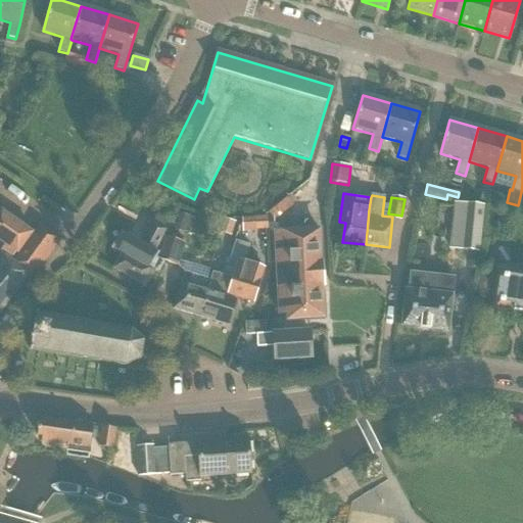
[(476,205),(454,203),(453,217),(452,229),(449,249),(479,252),(483,206),(476,205)]
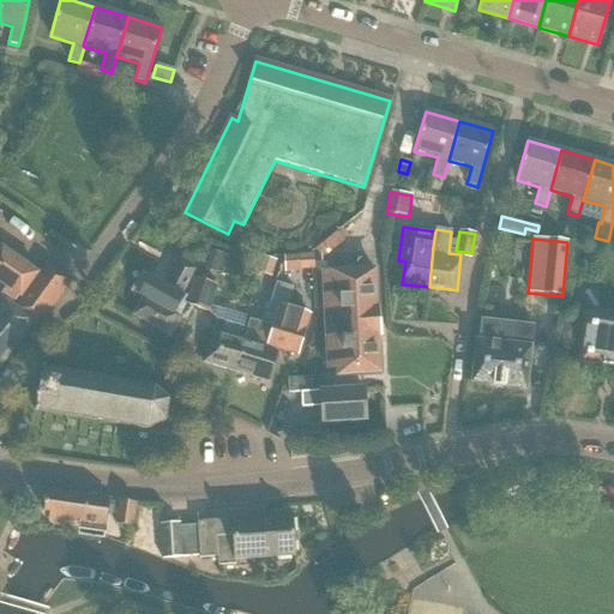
[(0,299),(5,302),(0,308),(0,327),(19,342),(34,323),(16,308),(12,306),(18,298),(20,299),(38,274),(1,248),(0,248),(0,299)]
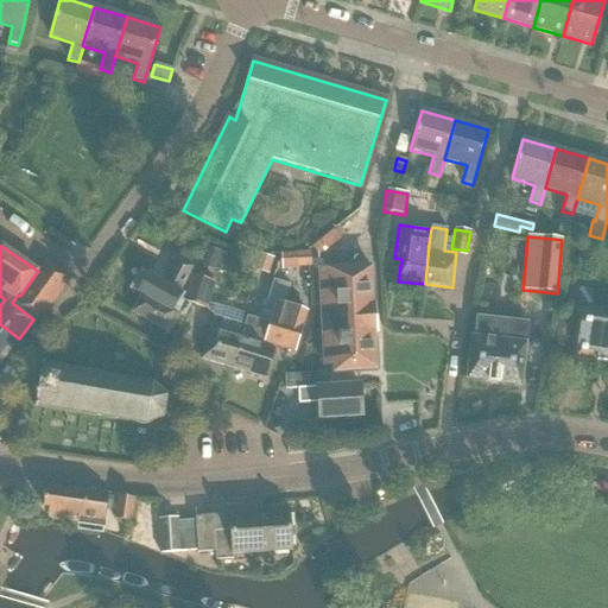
[(200,257),(184,247),(178,258),(194,267),(200,257)]
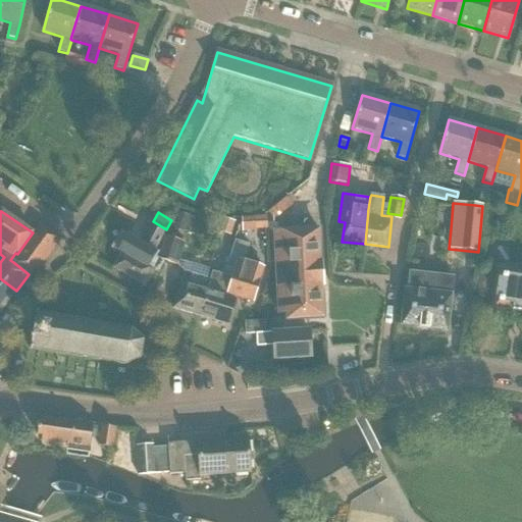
[(188,216),(179,213),(174,229),(184,232),(190,217),(188,216)]
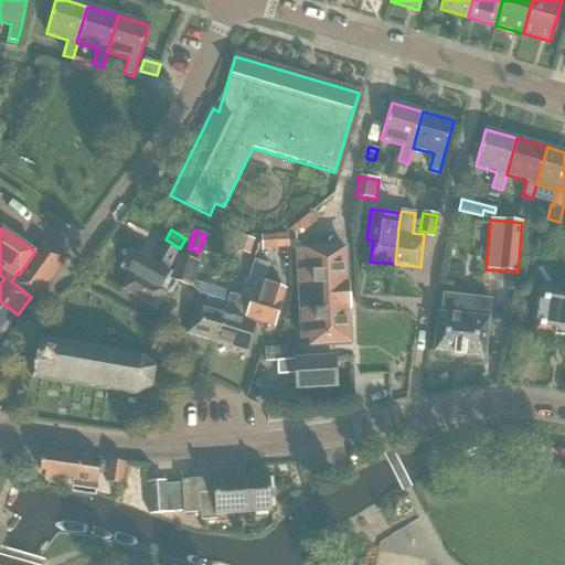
[(275,236),(275,235),(264,236),(260,236),(260,237),(262,251),(276,249),(275,248),(275,243),(275,236)]
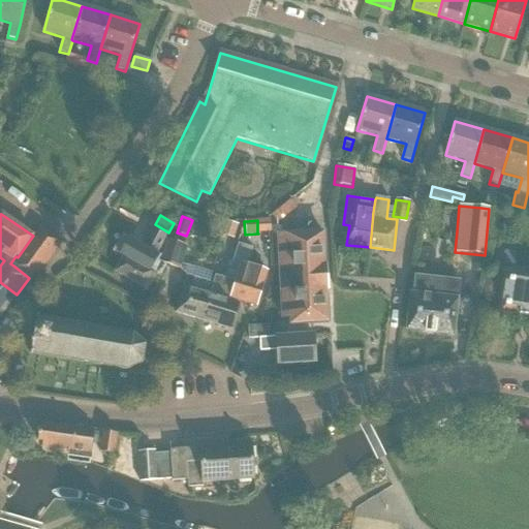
[(229,223),(226,221),(222,234),(221,236),(222,236),(232,239),(238,225),(229,223)]
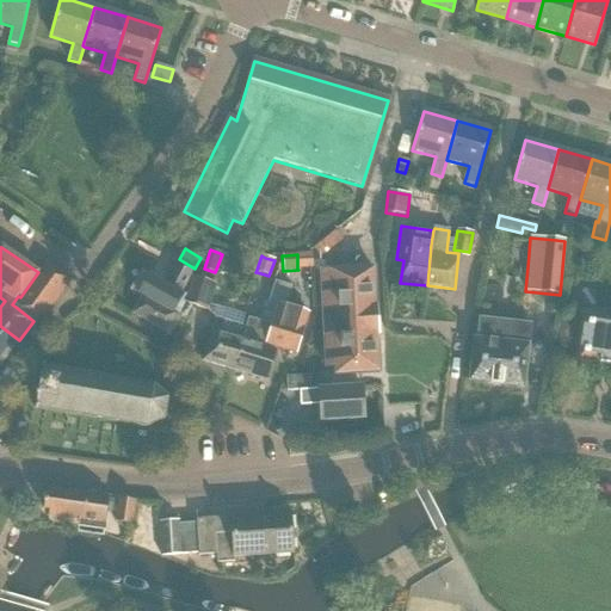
[(195,270),(178,260),(164,285),(148,277),(137,294),(142,296),(133,314),(166,333),(176,315),(173,313),(183,296),(180,295),(195,270)]
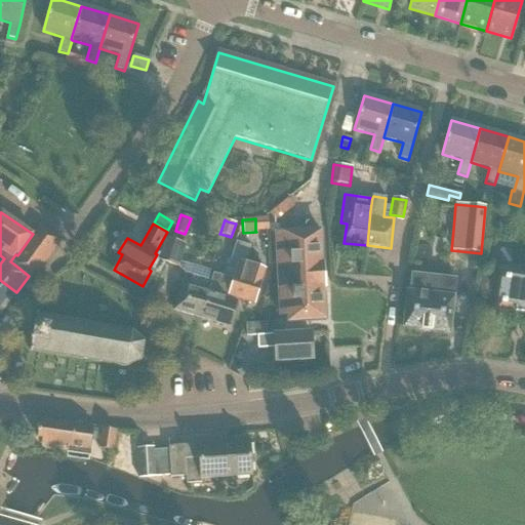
[(289,315),(289,321),(325,320),(320,233),(276,235),(280,315),(289,315)]
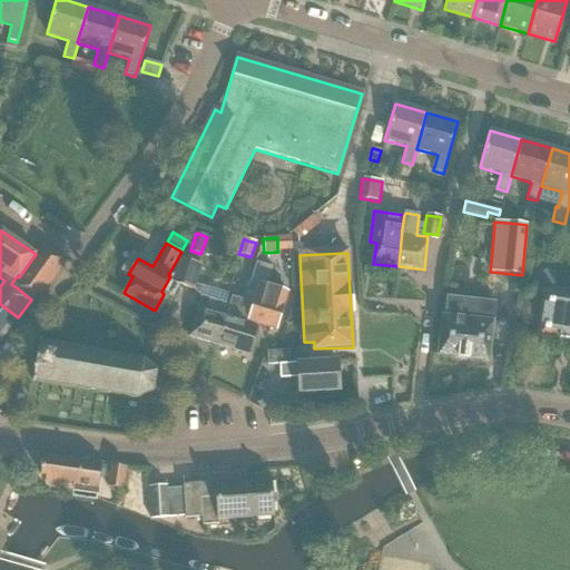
[(192,295),(197,296),(198,291),(194,290),(200,265),(180,258),(173,284),(193,291),(192,295)]
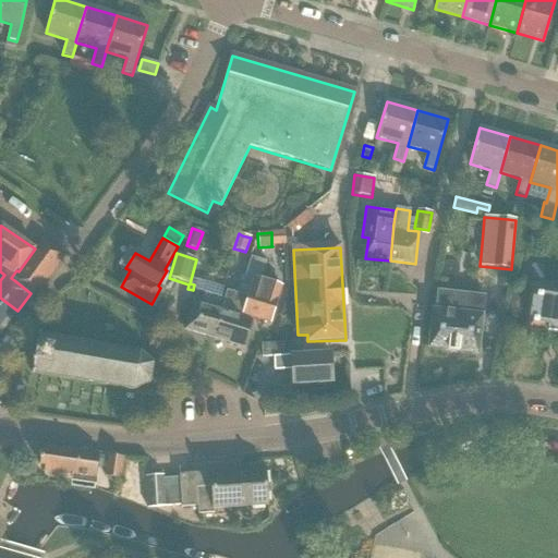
[(254,279),(249,298),(242,314),(243,315),(270,323),(281,287),(254,279)]
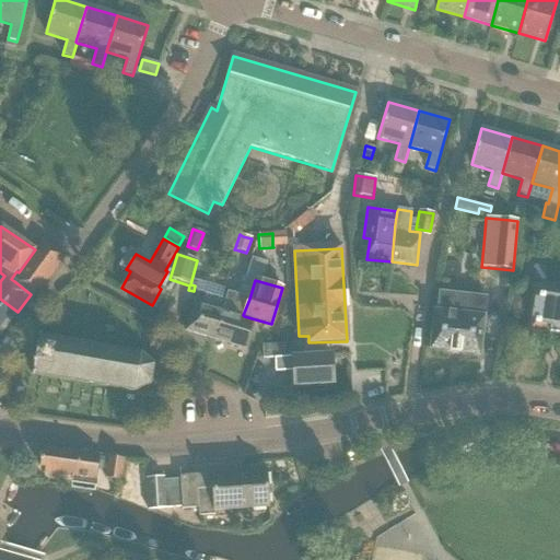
[(559,293),(535,290),(528,330),(531,330),(549,334),(549,335),(559,336),(559,293)]
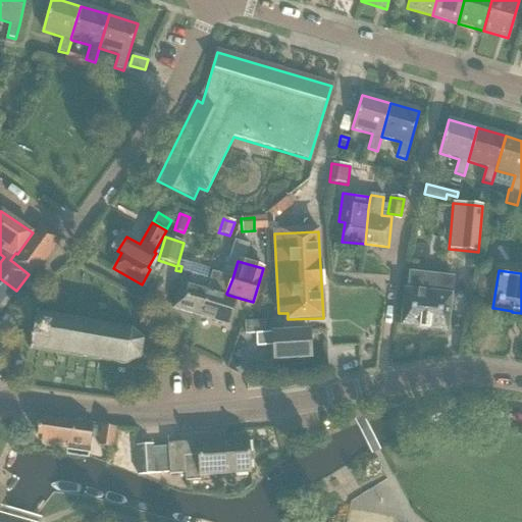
[(199,317),(207,292),(206,292),(204,291),(207,278),(184,271),(172,309),(199,317)]
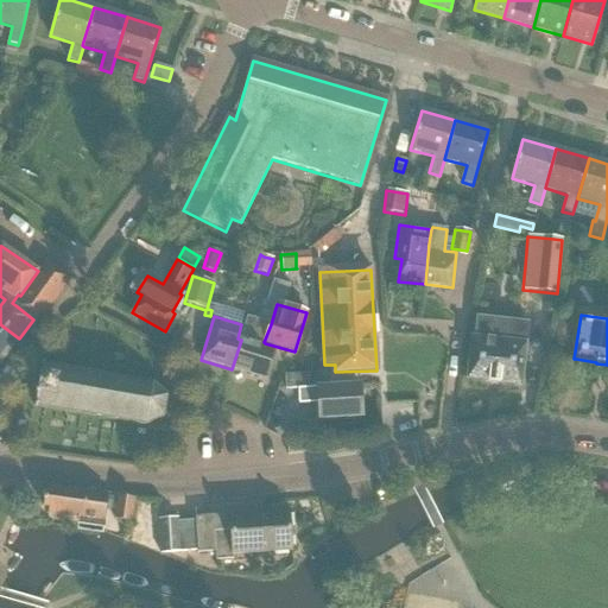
[(274,350),(264,347),(265,343),(264,342),(271,324),(247,317),(240,340),(241,340),(232,369),(266,379),(274,350)]
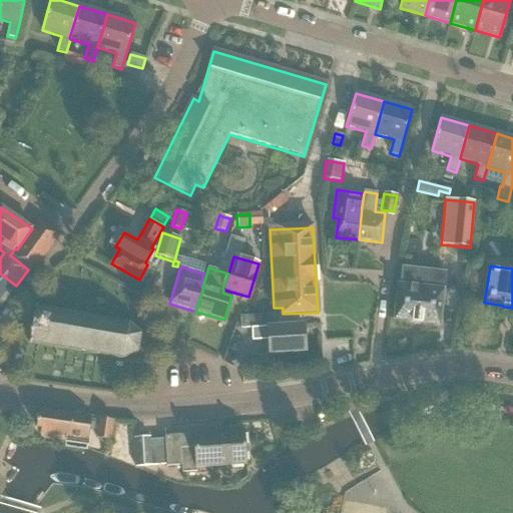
[(444,287),(446,274),(403,269),(401,286),(398,285),(394,321),(439,326),(444,287)]
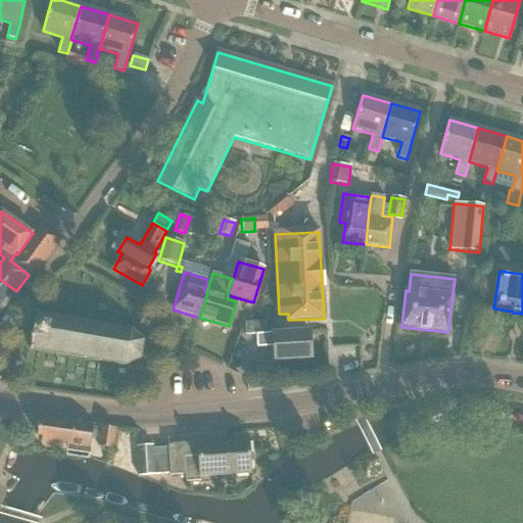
[(0,312),(16,291),(0,279),(0,312)]
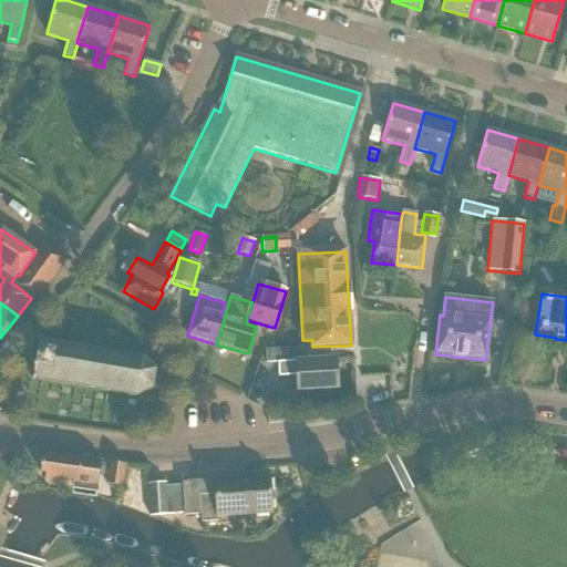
[(153,389),(155,371),(155,369),(154,370),(143,359),(141,358),(141,359),(41,341),(41,340),(39,340),(39,342),(38,350),(37,350),(35,352),(37,353),(34,367),(33,367),(33,369),(34,369),(33,377),(32,377),(32,379),(34,380),(134,397),(135,397),(136,397),(151,390),(152,390),(153,389)]
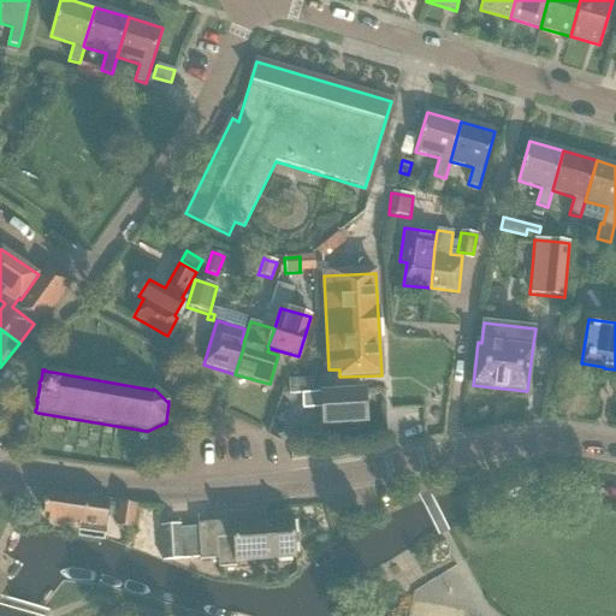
[(289,380),(289,394),(314,392),(313,379),(289,380)]
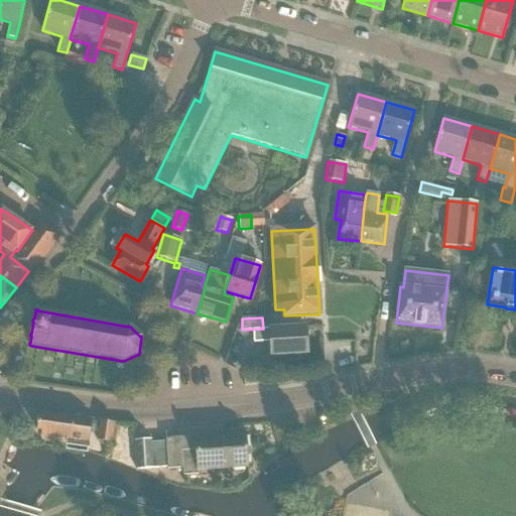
[(270,343),(270,357),(306,355),(305,328),(269,330),(253,331),(254,343),(270,343)]
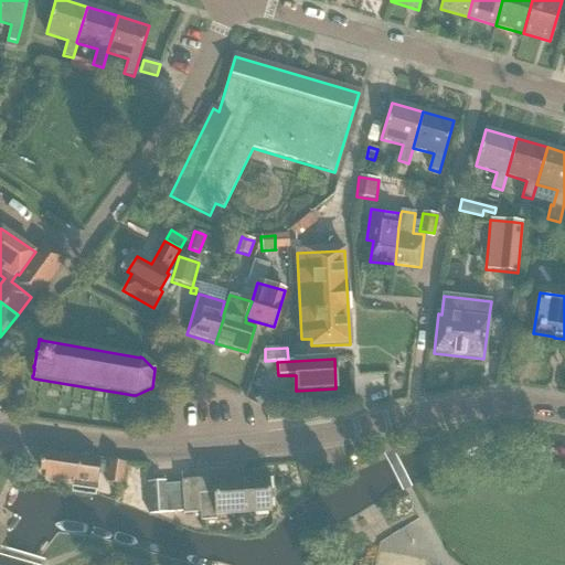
[(107,475),(106,483),(121,486),(125,464),(109,461),(109,464),(100,462),(100,460),(42,451),(39,471),(44,472),(44,478),(96,484),(98,473),(107,475)]
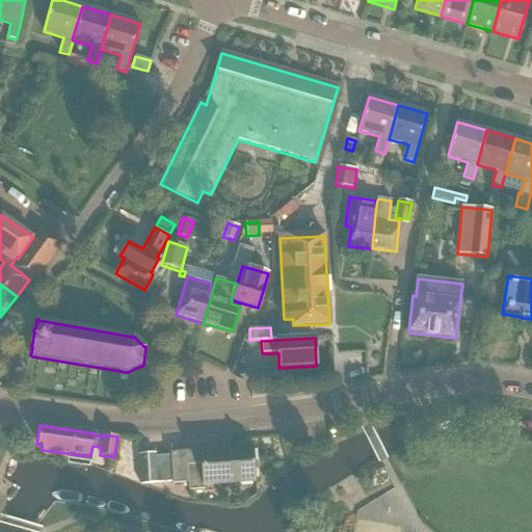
[(170,453),(170,456),(173,482),(173,484),(188,483),(189,490),(204,489),(204,485),(255,482),(253,447),(201,450),(201,451),(170,453)]
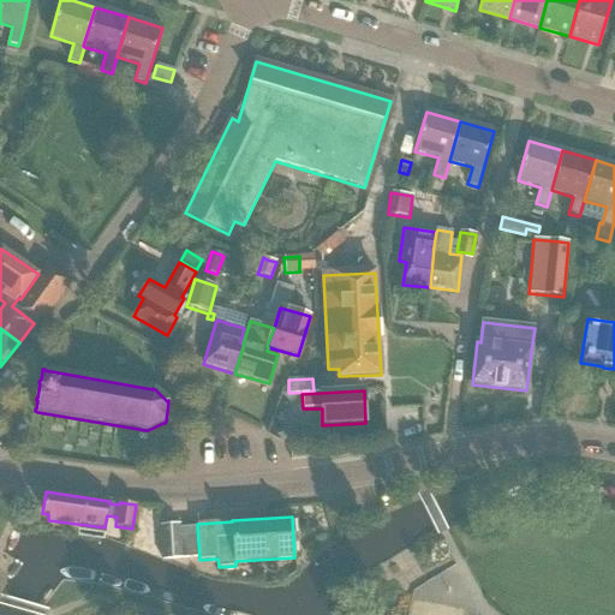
[(180,529),(180,525),(160,526),(162,560),(199,557),(197,527),(180,529)]
